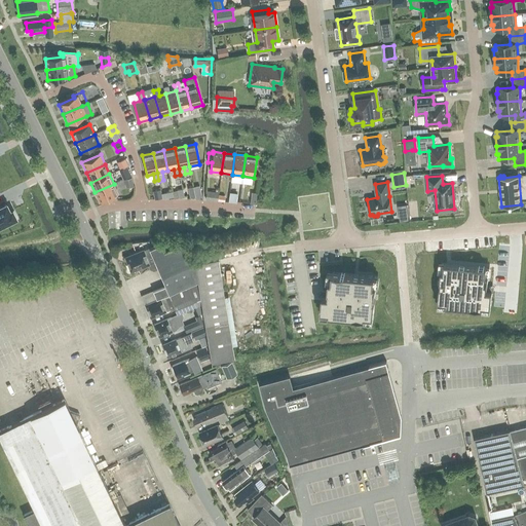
[(95,192),(100,202),(118,194),(114,184),(95,192)]
